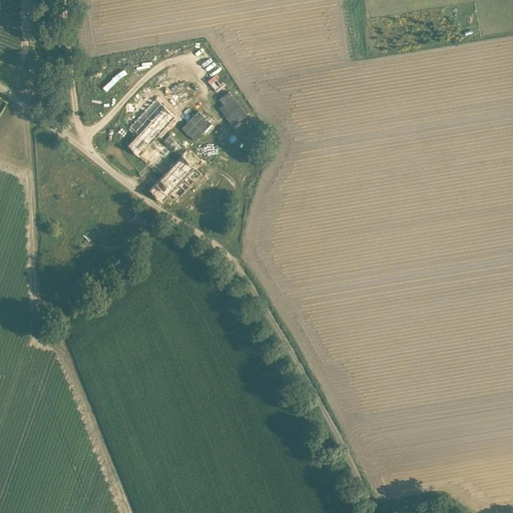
[(214,91),(223,85),(216,73),(207,80),(214,91)]
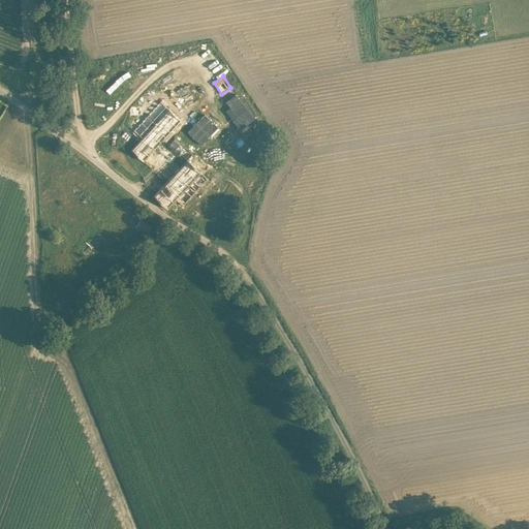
[(223,101),(227,106),(223,110),(239,129),(253,118),(234,93),(223,101)]
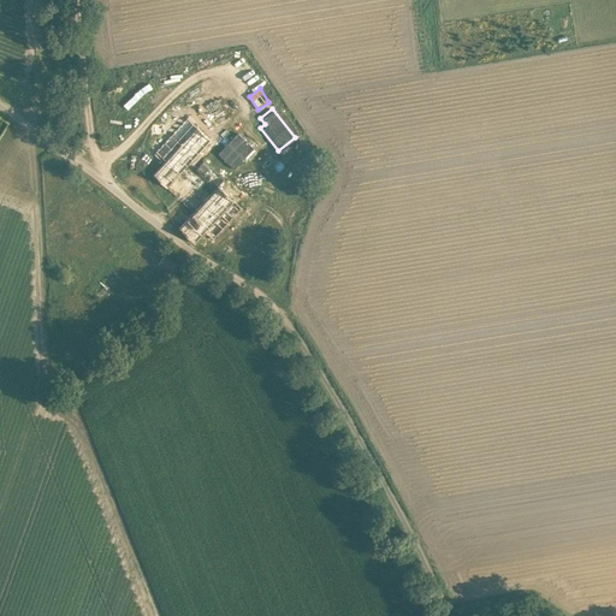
[(167,188),(189,164),(196,171),(206,161),(199,154),(211,141),(187,118),(155,153),(165,161),(153,175),(167,188)]
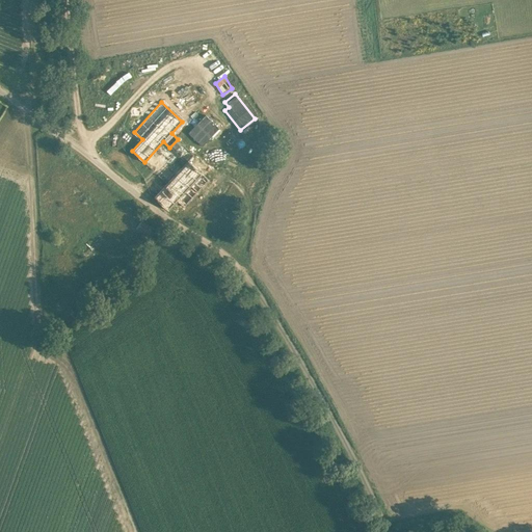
[(202,143),(210,135),(214,139),(221,131),(204,115),(189,132),(202,143)]
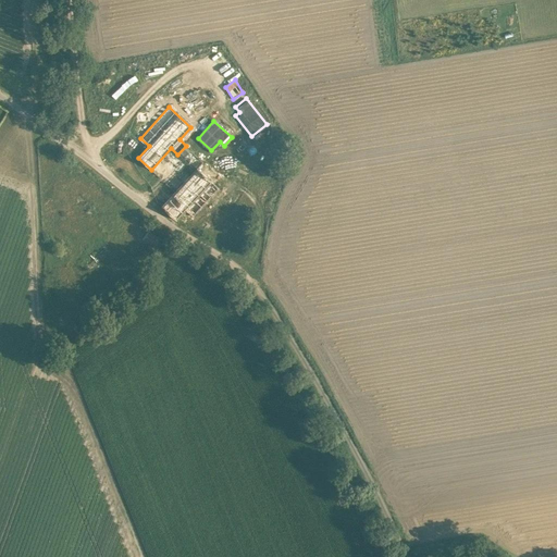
[(161,207),(176,220),(186,210),(193,217),(200,209),(219,188),(197,168),(202,161),(196,156),(188,164),(195,170),(161,207)]
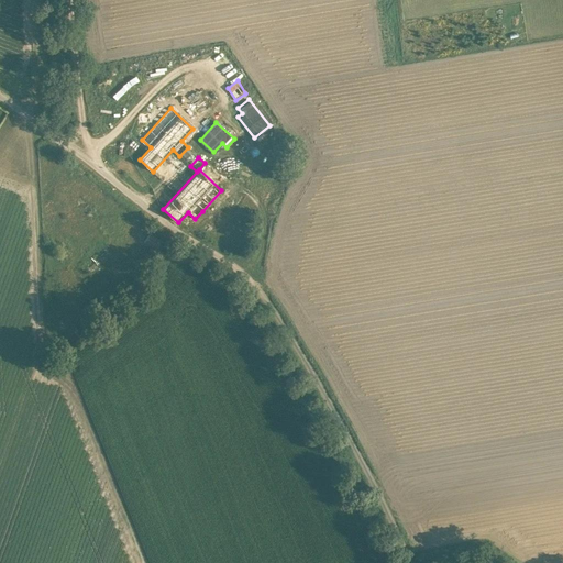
[(155,251),(162,242),(150,233),(143,242),(155,251)]
